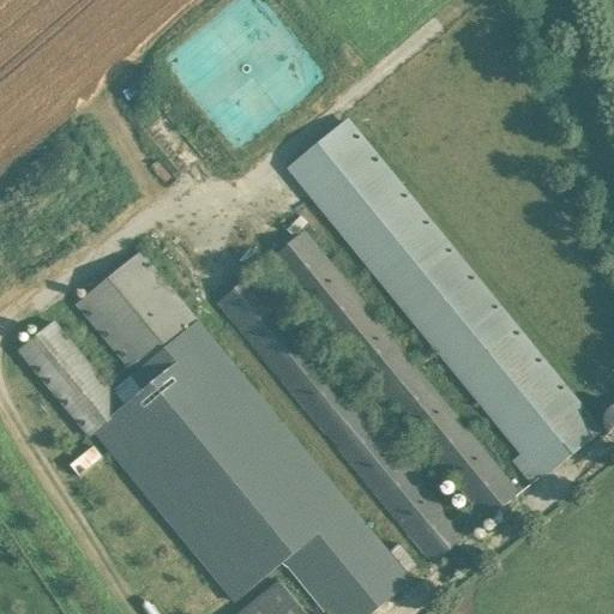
[(599,429),(347,120),(287,168),(507,435),(523,455),(513,462),(530,482),(539,475),(541,476),(599,429)]
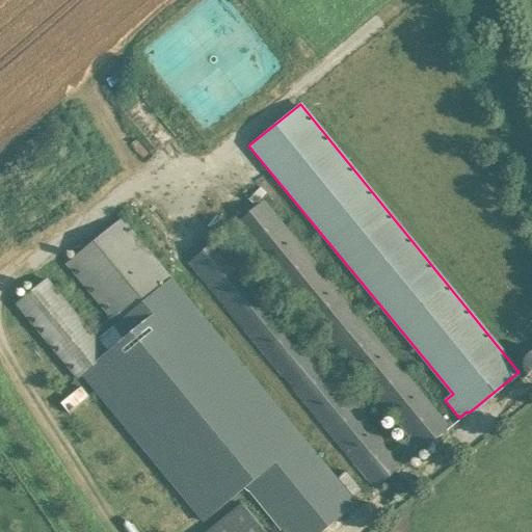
[(294,387),(363,472),(376,488),(450,428),(264,202),(236,224),(329,338),(311,353),(217,240),(189,263),(283,376),(278,380),(288,392),(294,387)]
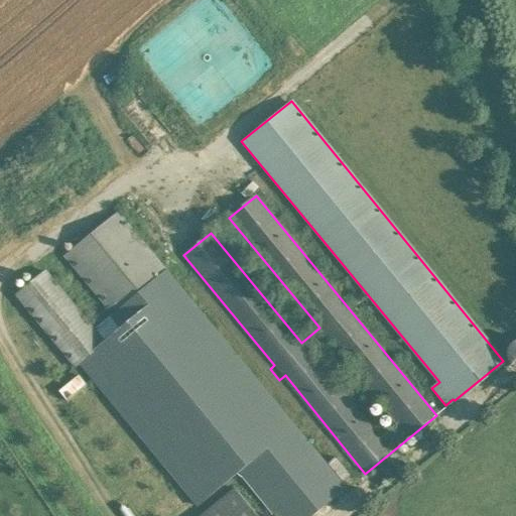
[(108,307),(89,324),(46,271),(16,295),(75,367),(80,363),(198,506),(239,472),(275,515),(311,515),(346,489),(118,213),(65,256),(108,307)]
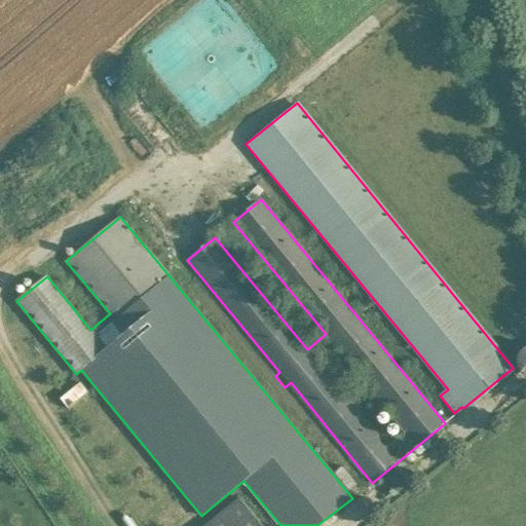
[(57,398),(66,408),(79,395),(71,384),(57,398)]
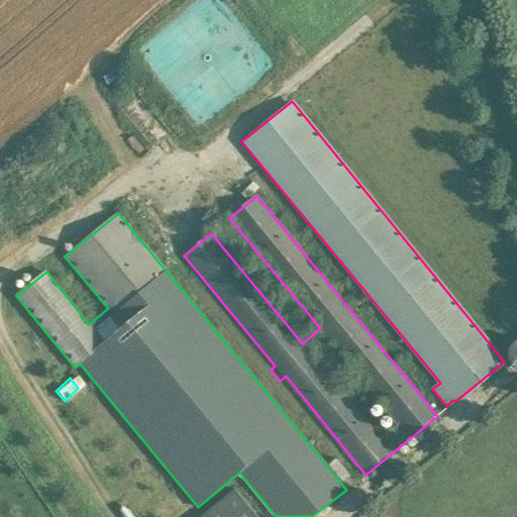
[(198,516),(257,516),(234,488),(198,516)]
